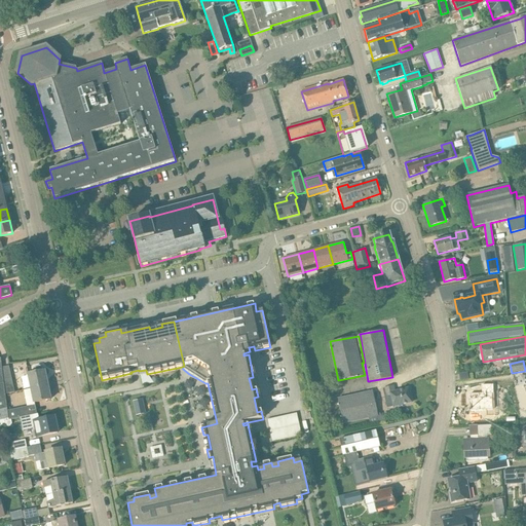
[(31,389),(47,386),(44,371),(43,372),(43,368),(40,366),(36,366),(33,370),(34,374),(28,375),(31,389)]
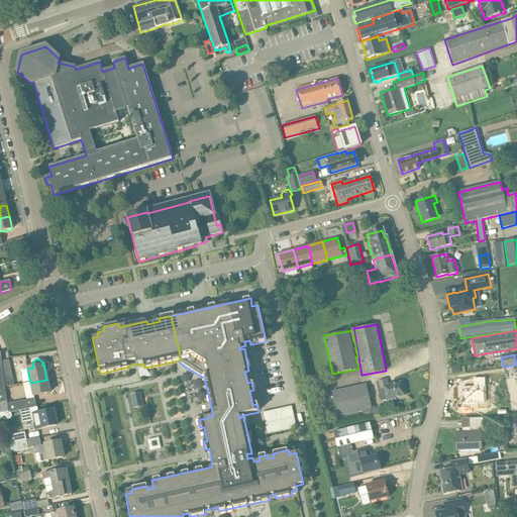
[(2,371),(3,379),(5,388),(14,386),(8,360),(1,362),(2,371)]
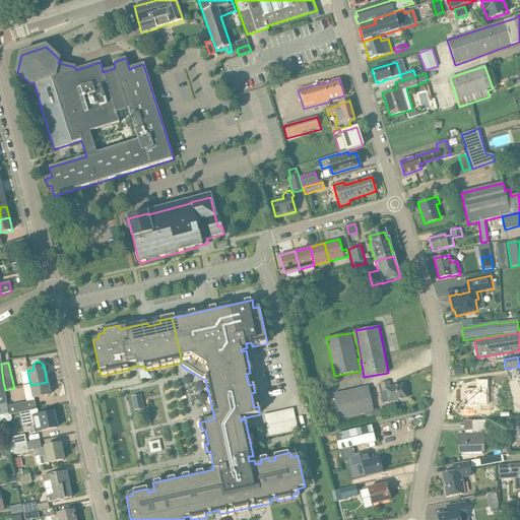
[(463,398),(462,398),(462,399),(463,399),(463,402),(462,402),(462,403),(463,403),(463,406),(469,406),(469,407),(470,407),(470,406),(474,406),(488,405),(488,404),(486,404),(486,390),(488,390),(488,389),(488,380),(475,381),(475,389),(469,389),(468,389),(464,389),(464,394),(463,394),(463,398)]
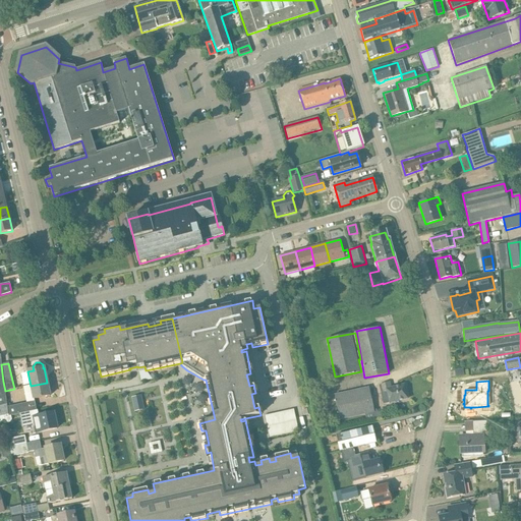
[(384,405),(407,399),(404,385),(390,389),(389,382),(381,384),(383,393),(381,394),(384,405)]
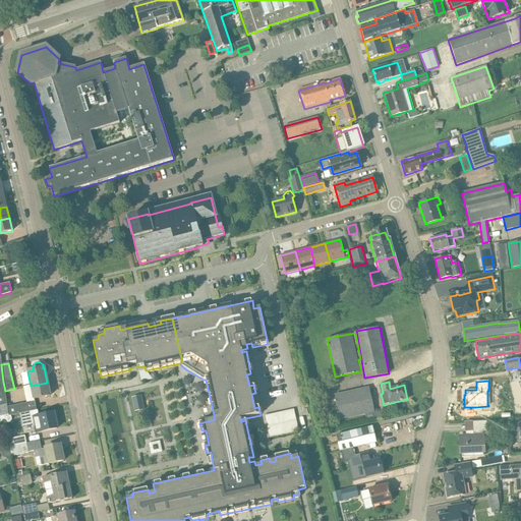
[(47,383),(31,386),(34,399),(50,396),(47,383)]
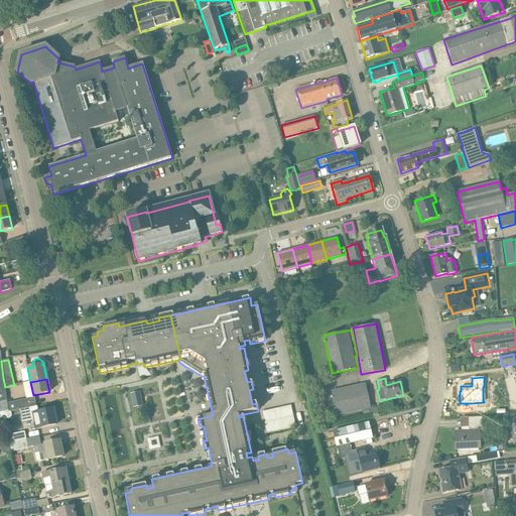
[(337,415),(371,408),(366,383),(331,390),(337,415)]
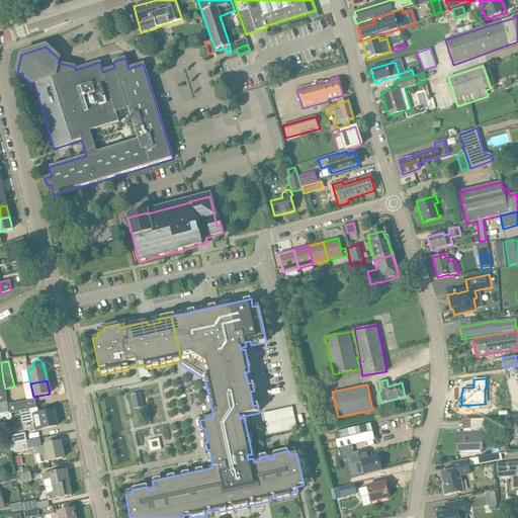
[(7,406),(8,413),(9,413),(9,414),(19,412),(36,408),(34,399),(7,405),(7,406)]
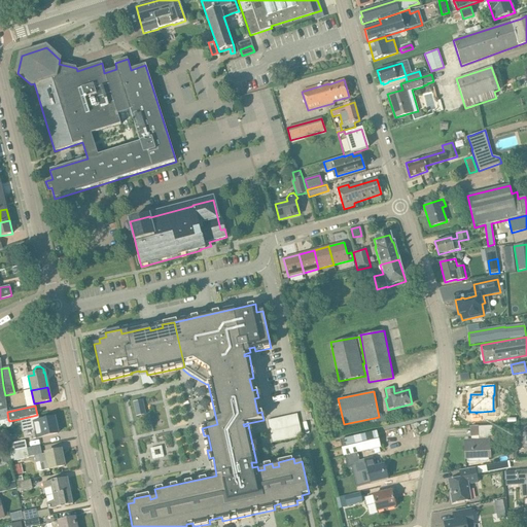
[(273,443),(293,438),(302,436),(297,414),(268,420),(273,443)]
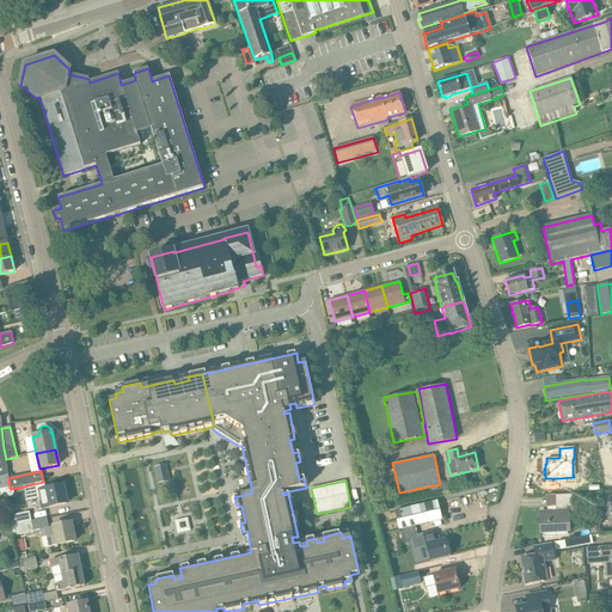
[(23,487),(26,501),(40,497),(43,509),(67,503),(62,485),(46,489),(43,482),(23,487)]
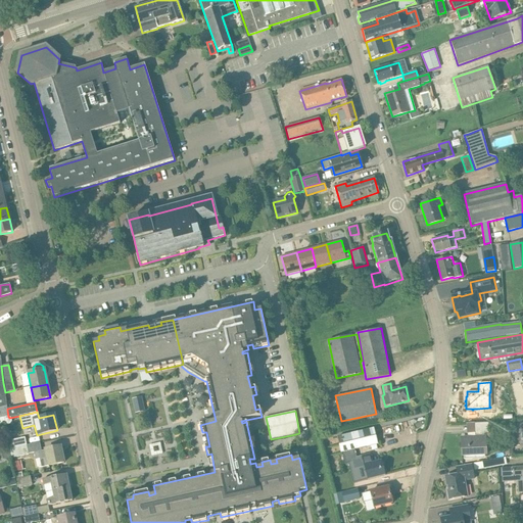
[(486,455),(485,440),(491,440),(491,433),(489,433),(488,423),(467,424),(467,437),(461,437),(462,456),(486,455)]
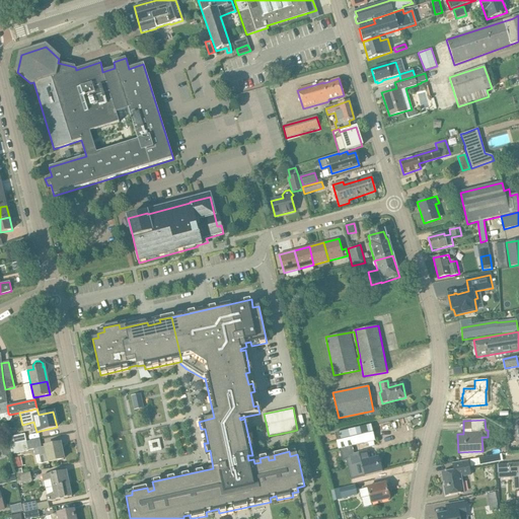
[(518,420),(510,421),(511,437),(518,436),(518,444),(518,443),(518,420)]
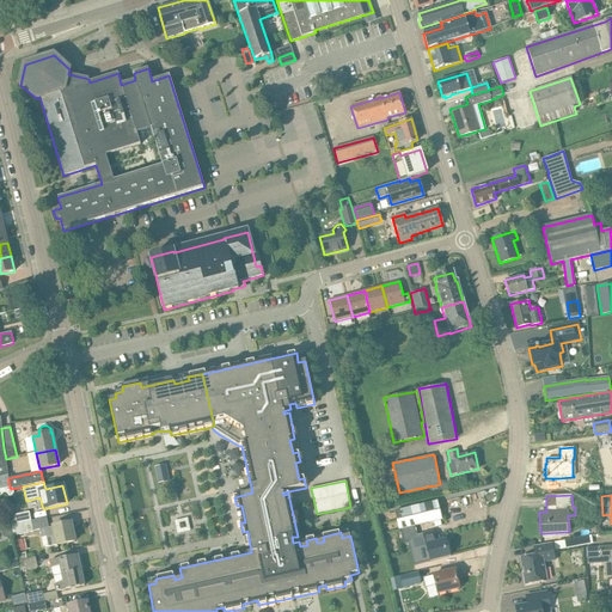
[(438,501),(395,510),(399,530),(408,527),(420,525),(442,520),(438,501)]
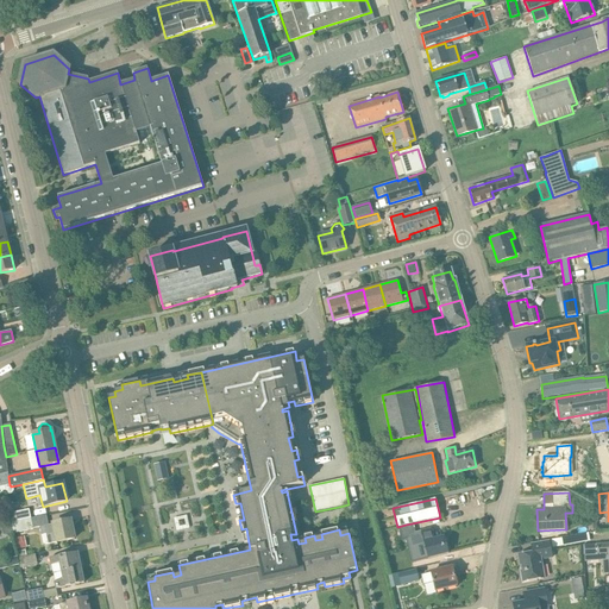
[(12,523),(31,520),(29,509),(10,513),(12,523)]
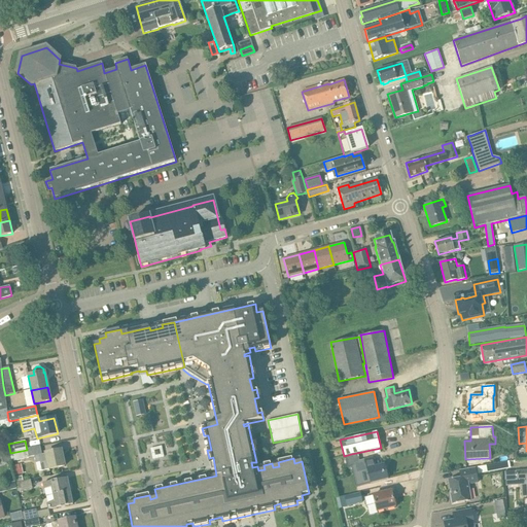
[(163,445),(152,447),(154,458),(165,456),(163,445)]
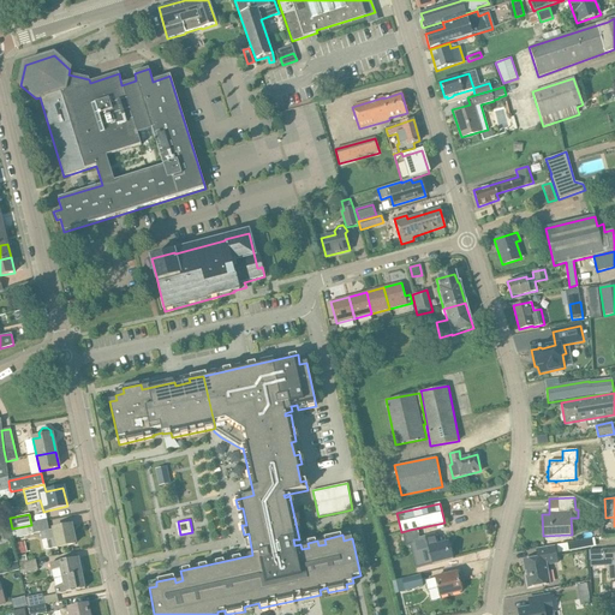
[(31,525),(12,529),(12,531),(13,538),(34,535),(31,525)]
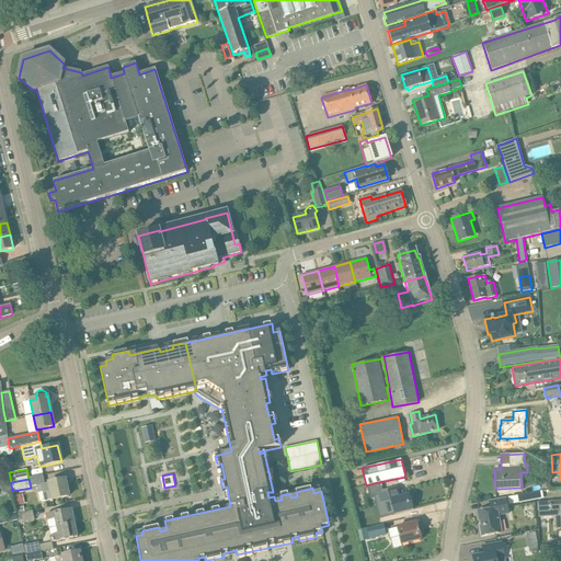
[(48,483),(36,485),(38,493),(49,491),(52,500),(68,496),(65,479),(48,482),(48,483)]
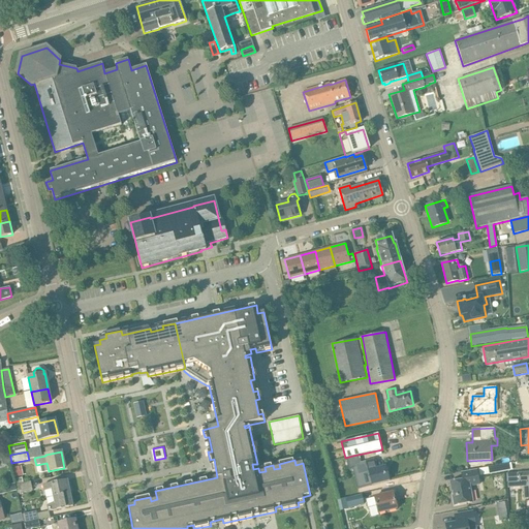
[(359,455),(346,458),(348,470),(352,469),(358,489),(372,486),(389,480),(384,467),(376,469),(373,459),(361,462),(359,455)]
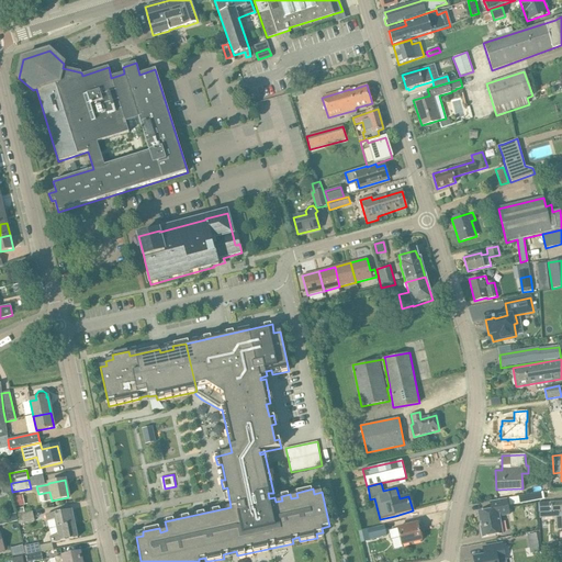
[(510,505),(544,498),(543,493),(509,498),(510,505)]
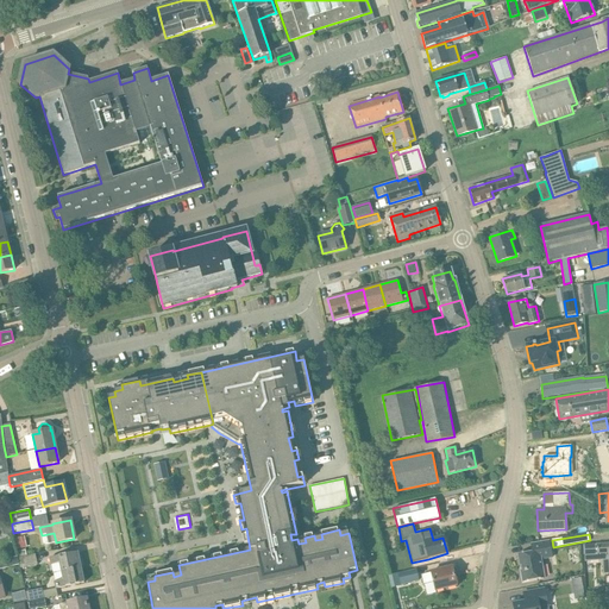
[(544,578),(541,560),(552,558),(550,540),(531,544),(532,553),(518,556),(522,582),(544,578)]
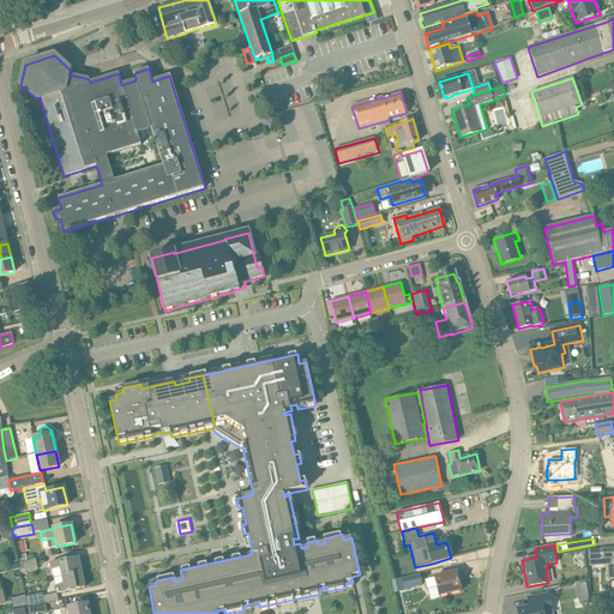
[(613,547),(588,549),(588,560),(589,560),(589,565),(607,565),(608,578),(613,577),(613,547)]
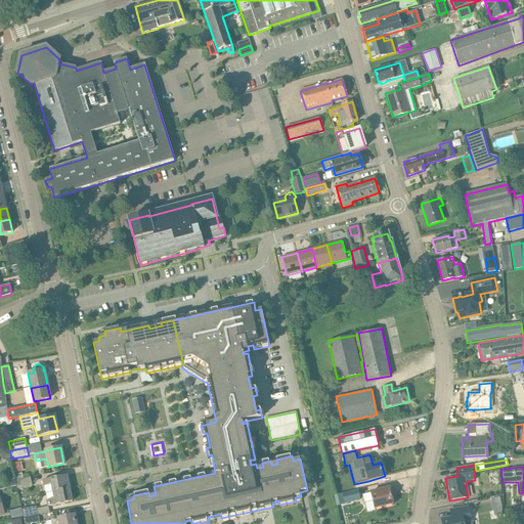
[(52,492),(69,489),(66,476),(42,481),(43,487),(51,485),(52,492)]
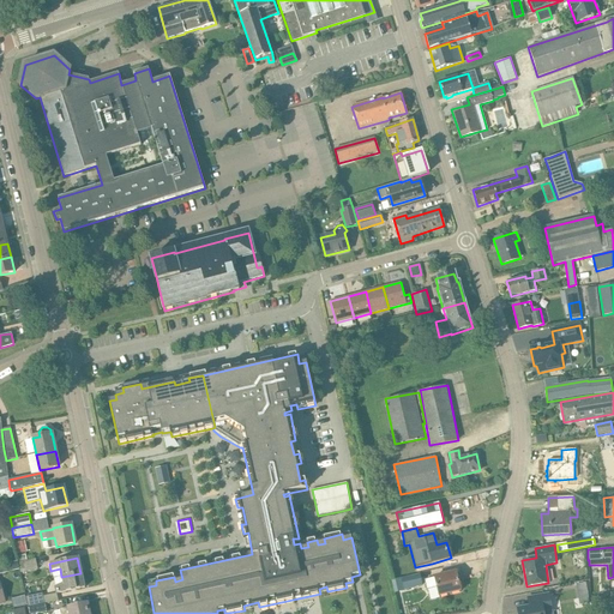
[(18,564),(19,573),(37,570),(35,559),(18,563),(18,561),(17,563),(18,564)]
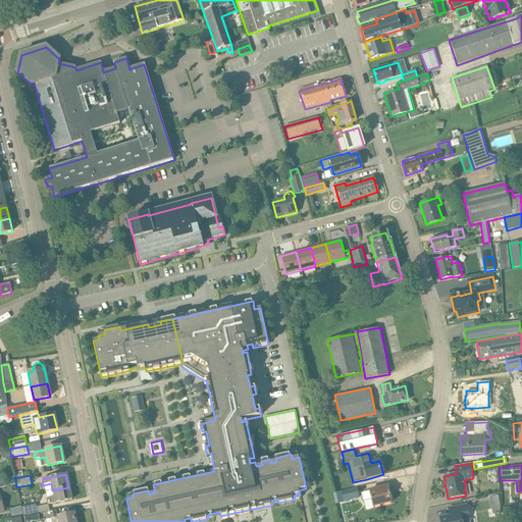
[(15,479),(14,478),(0,480),(0,487),(15,484),(16,487),(15,479)]
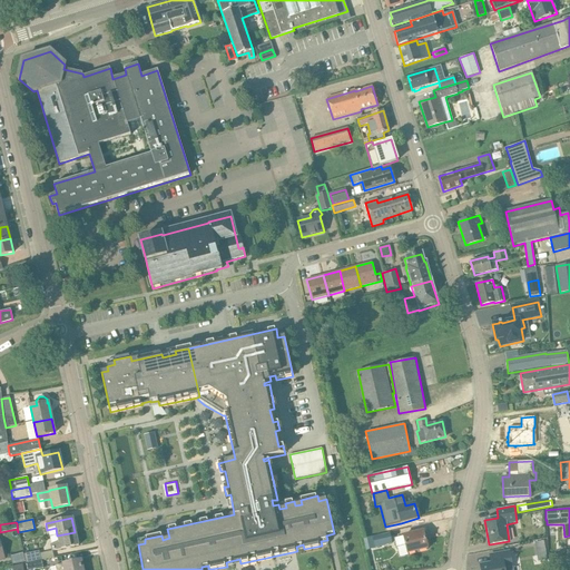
[(408,553),(426,548),(422,531),(402,536),(402,537),(394,539),(396,548),(405,546),(408,553)]
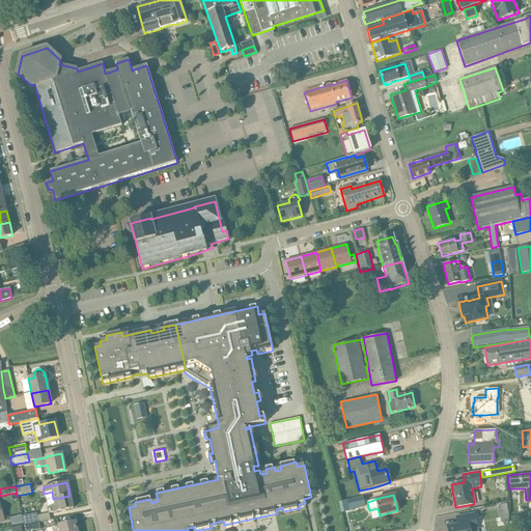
[(70,496),(53,499),(55,506),(47,508),(48,513),(73,508),(70,496)]
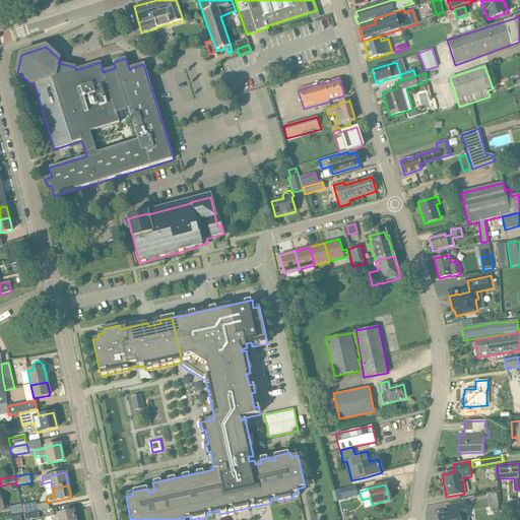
[(355,485),(331,492),(334,502),(358,496),(355,485)]
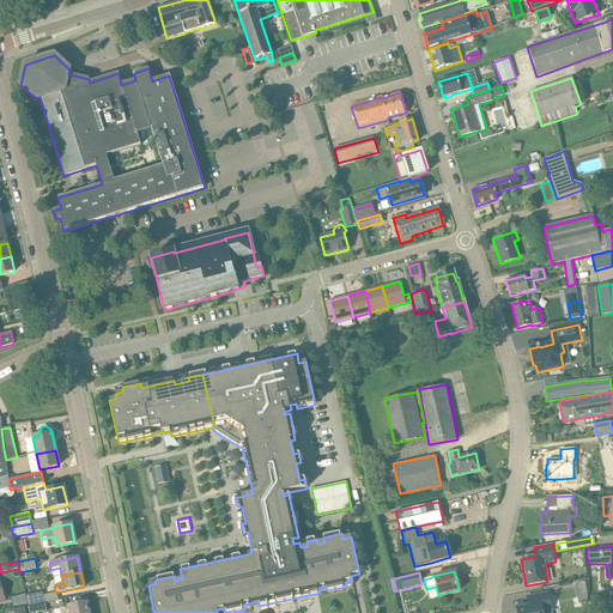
[(28,607),(46,604),(43,593),(25,595),(28,607)]
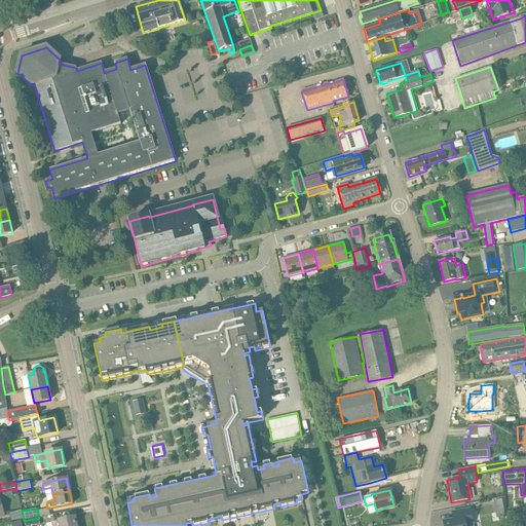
[(454,520),(444,522),(444,525),(464,525),(465,525),(473,524),(470,509),(452,512),(454,520)]
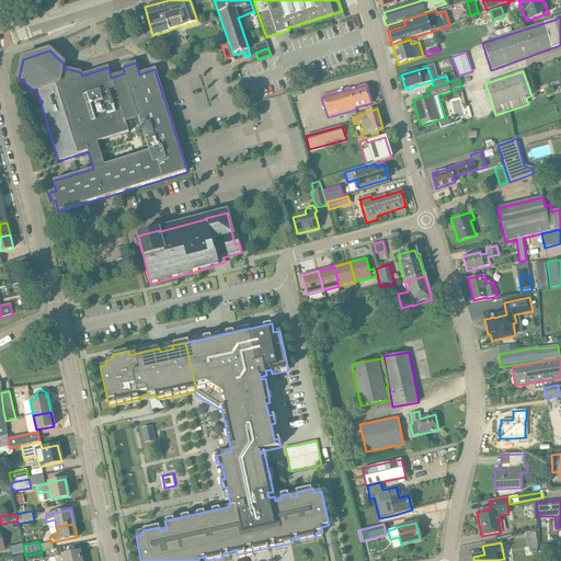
[(54,560),(81,560),(79,551),(54,557),(54,560)]
